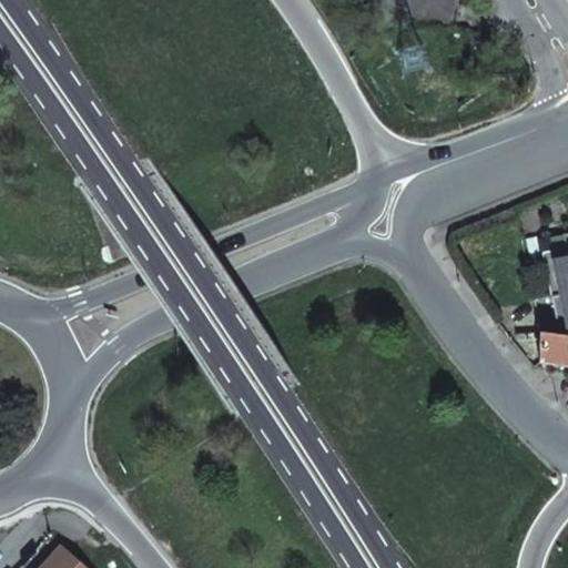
[(567,247),(553,250),(555,259),(567,255),(567,233),(565,234),(567,247)]
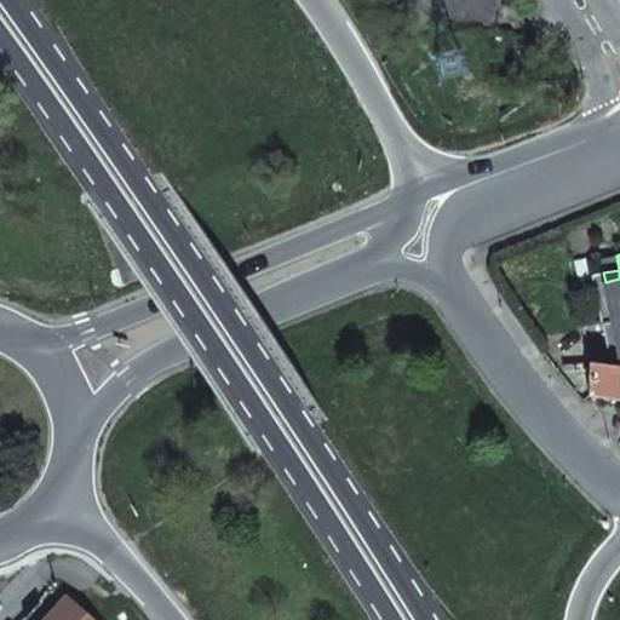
[(619,279),(606,282),(619,352),(619,279)]
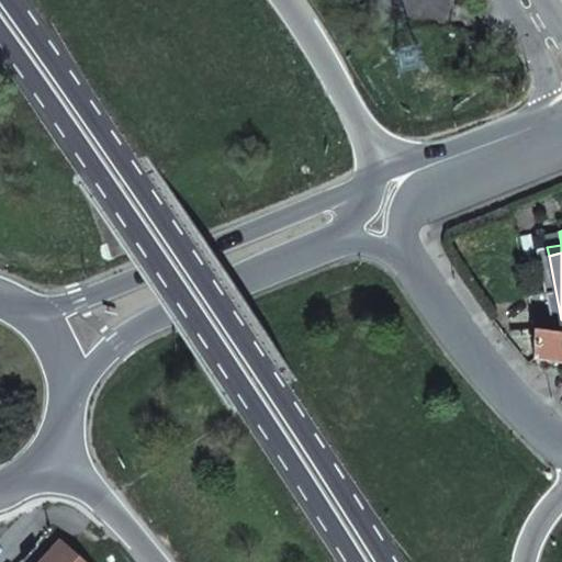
[(534,358),(561,362),(561,332),(548,330),(536,329),(534,358)]
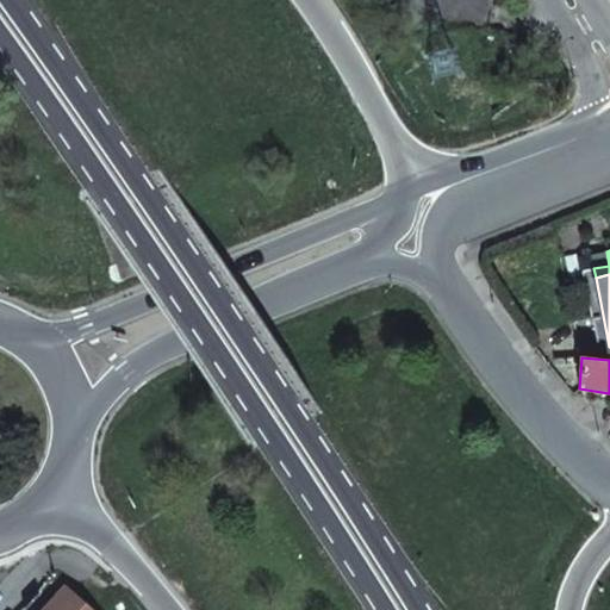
[(47,609),(57,609),(73,593),(66,587),(47,609)]
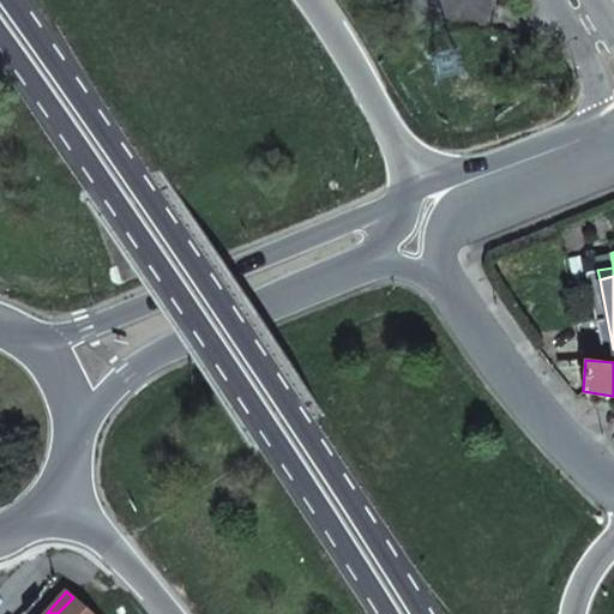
[(91,613),(73,597),(58,613),(91,613)]
